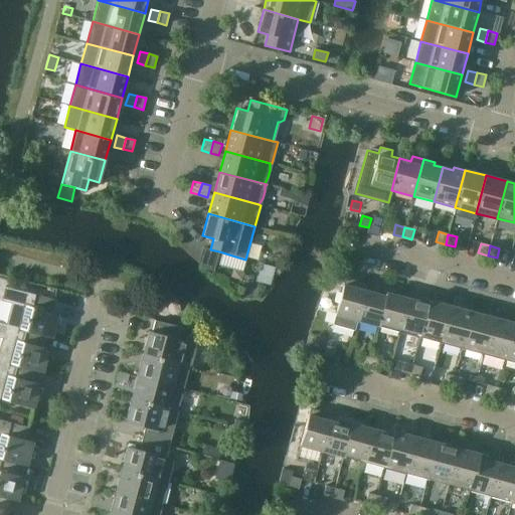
[(203,247),(198,264),(205,270),(213,272),(219,251),(210,249),(203,247)]
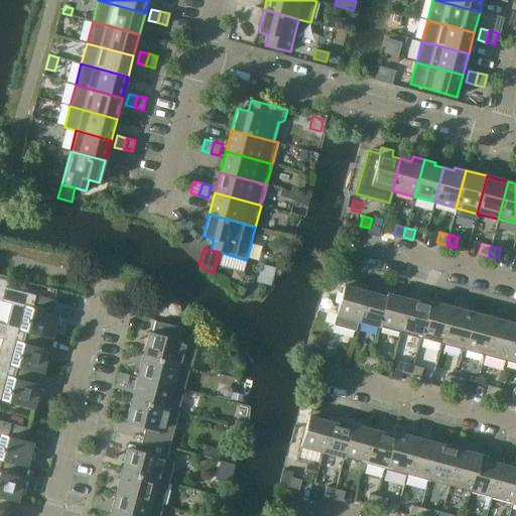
[(358,321),(366,290),(357,287),(358,281),(346,278),(336,315),(358,321)]
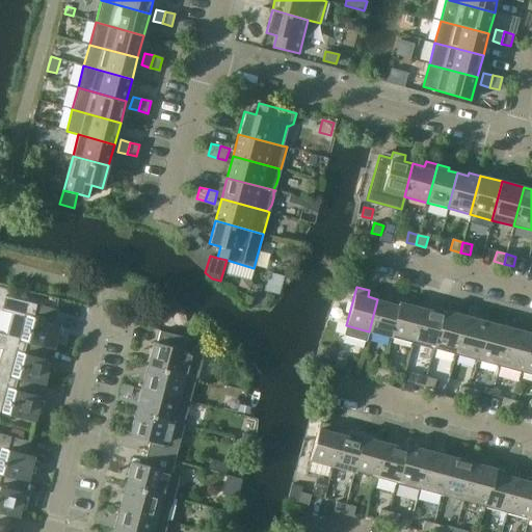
[(11,313),(5,335),(5,336),(46,346),(46,347),(53,348),(59,324),(52,322),(55,310),(5,296),(1,311),(11,313)]
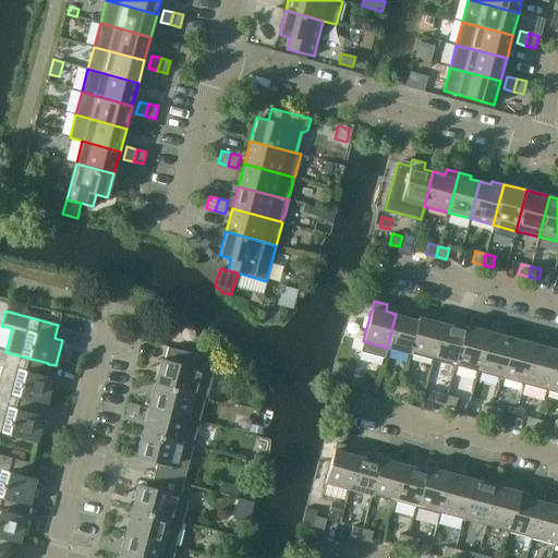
[(410,354),(421,314),(409,311),(407,316),(396,314),(387,348),(410,354)]
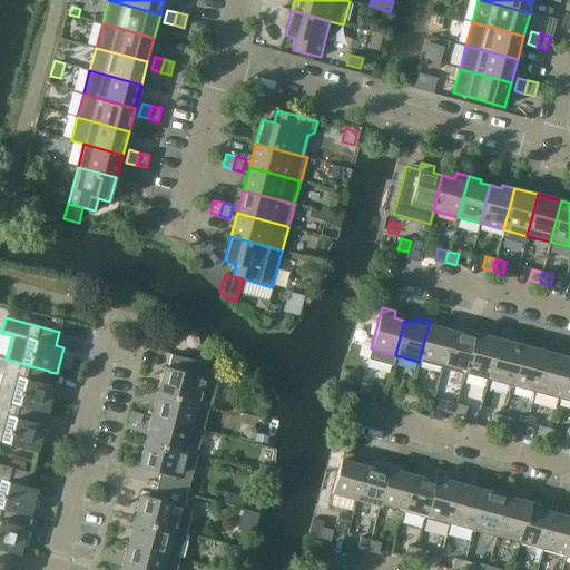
[(442,367),(452,331),(441,327),(442,324),(430,321),(419,362),(442,367)]
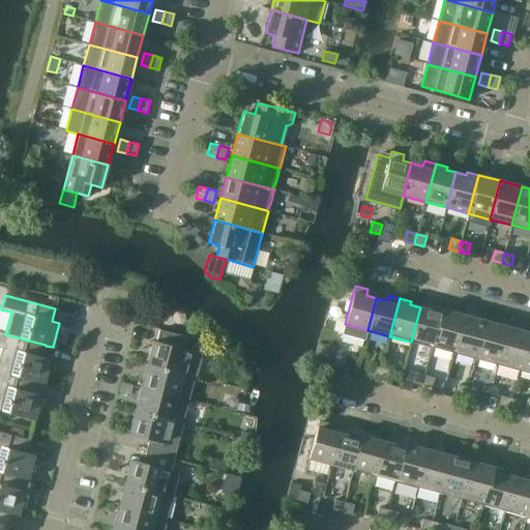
[(433,348),(443,310),(431,306),(430,310),(420,307),(411,342),(433,348)]
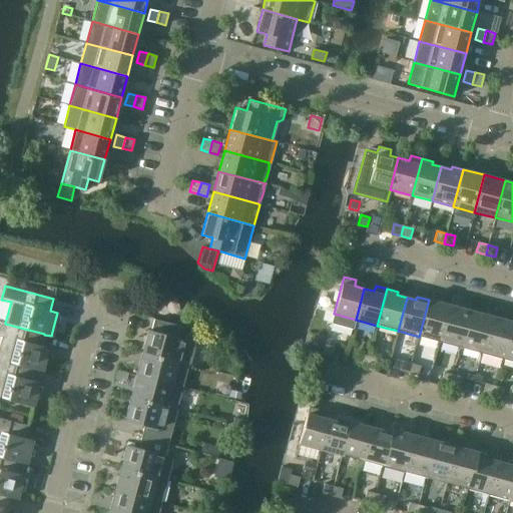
[(439,342),(449,305),(429,300),(419,337),(439,342)]
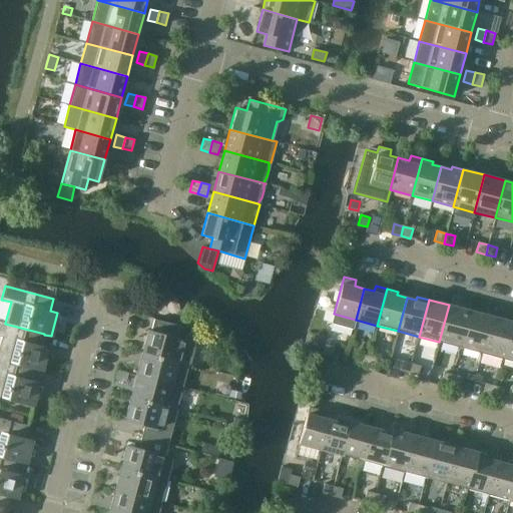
[(460,348),(470,311),(449,305),(439,342),(460,348)]
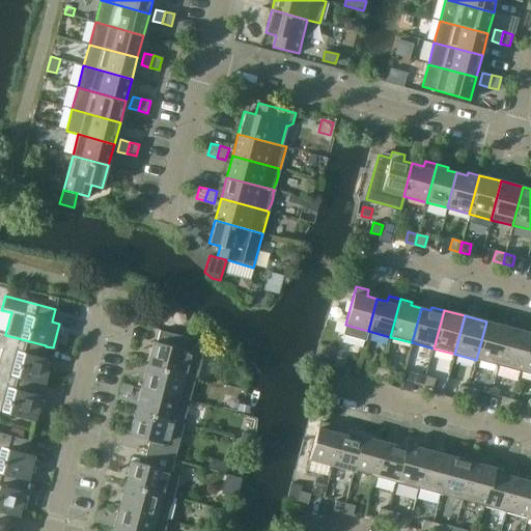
[(499,366),(509,328),(486,322),(476,360),(499,366)]
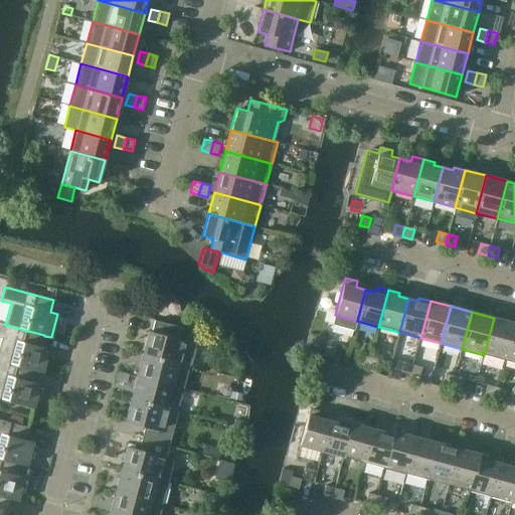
[(504,360),(514,323),(494,318),(484,355),(504,360)]
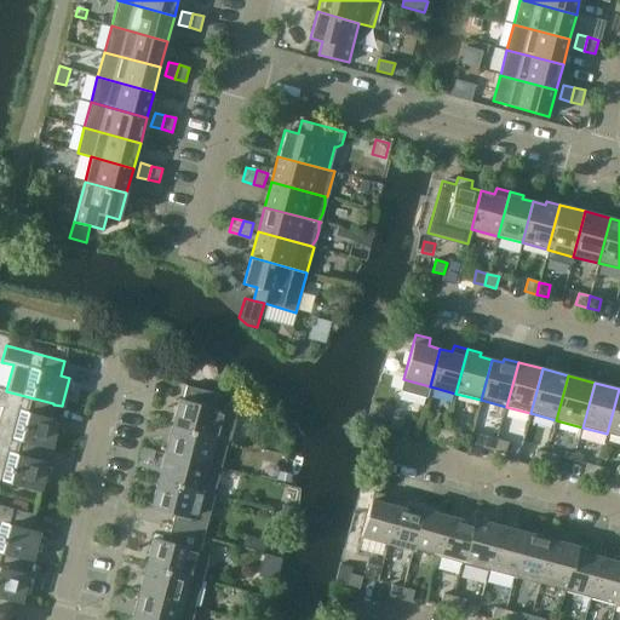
[(179,400),(172,426),(228,441),(235,414),(216,408),(219,395),(187,386),(183,400),(179,400)]
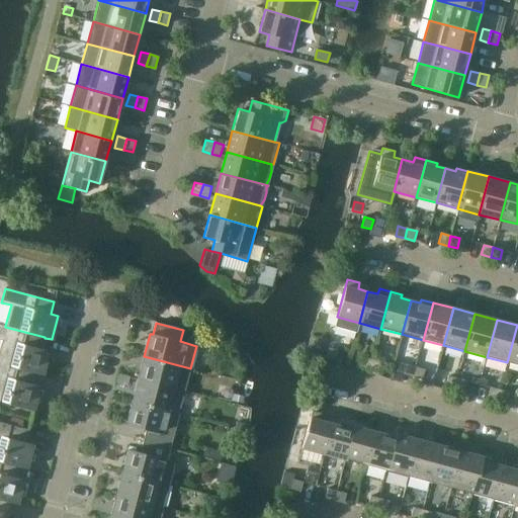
[(41,349),(45,338),(45,337),(5,327),(5,326),(0,324),(0,339),(2,340),(0,347),(0,362),(35,372),(42,374),(49,351),(41,349)]
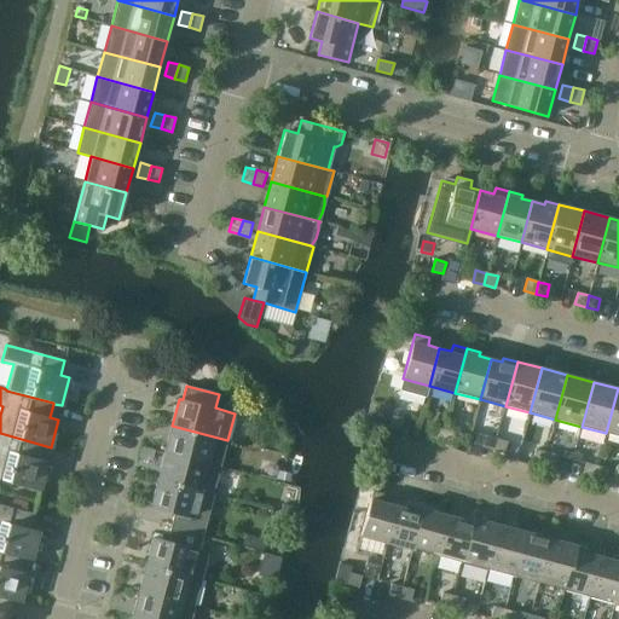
[(618,437),(618,388),(606,433),(618,437)]
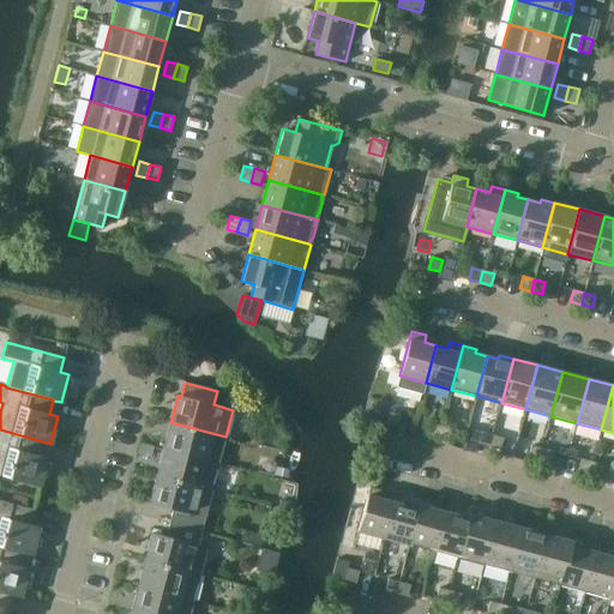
[(401,415),(390,413),(386,425),(397,427),(401,415)]
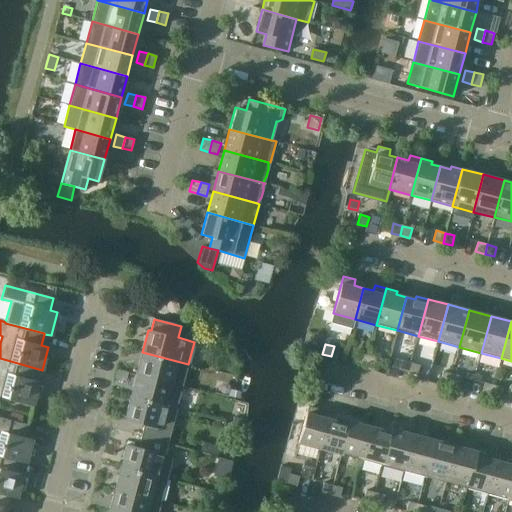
[(188,364),(142,352),(136,374),(183,386),(188,364)]
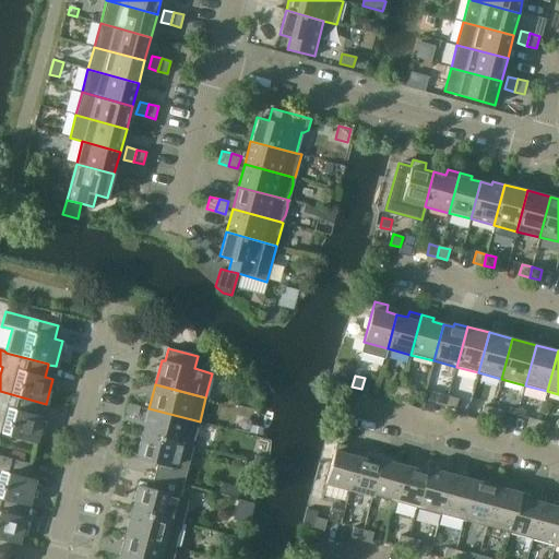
[(399,399),(402,388),(391,385),(389,396),(399,399)]
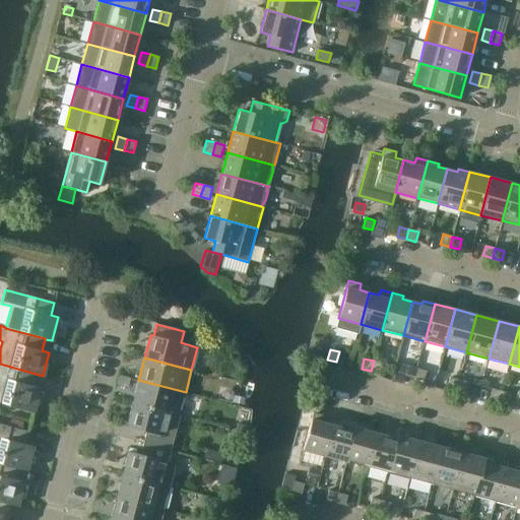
[(383,364),(374,361),(371,371),(380,374),(383,364)]
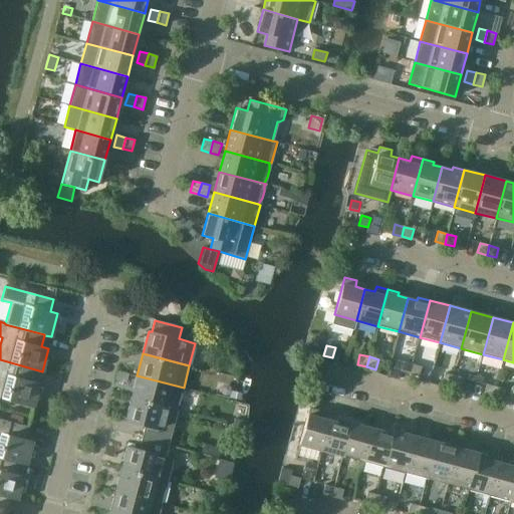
[(32,381),(35,369),(0,359),(0,398),(33,407),(39,383),(32,381)]
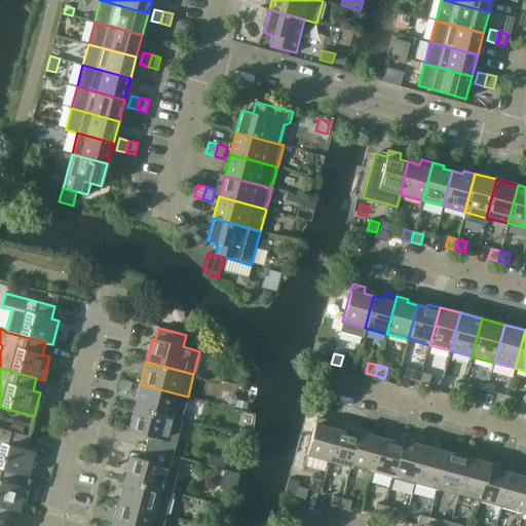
[(419,382),(421,373),(412,370),(409,380),(419,382)]
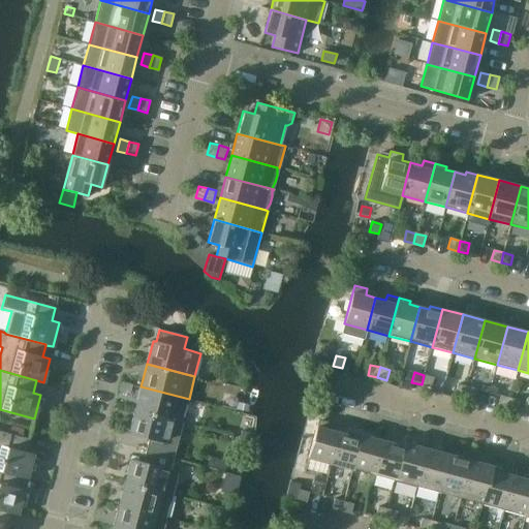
[(434,377),(424,375),(422,384),(431,387),(434,377)]
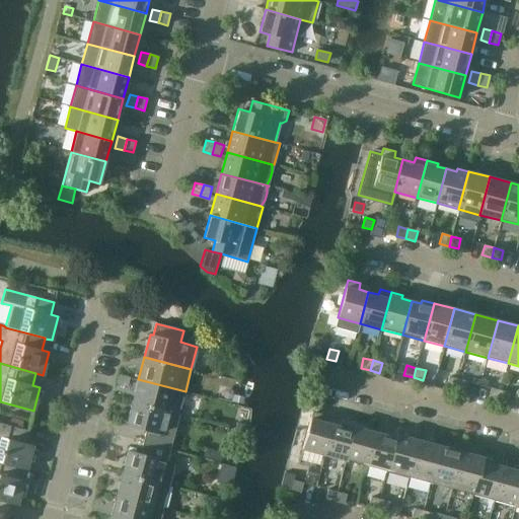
[(456,389),(458,379),(449,377),(446,386),(456,389)]
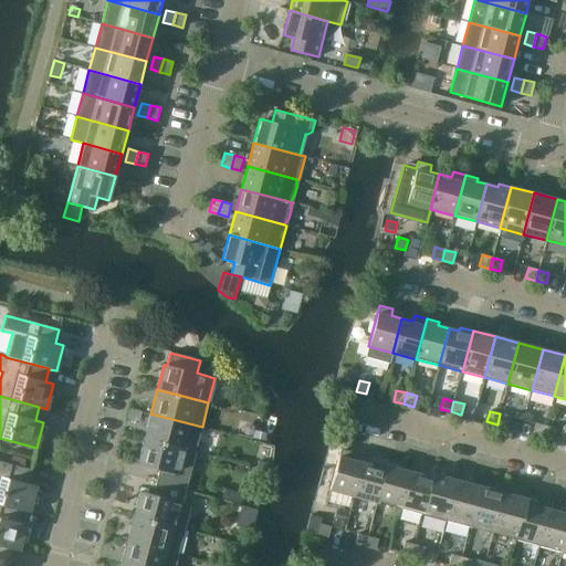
[(202,427),(150,413),(144,438),(196,452),(202,427)]
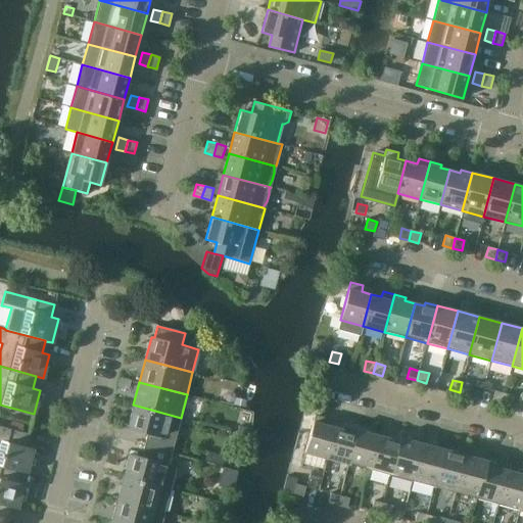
[(472,385),(462,382),(460,392),(469,394),(472,385)]
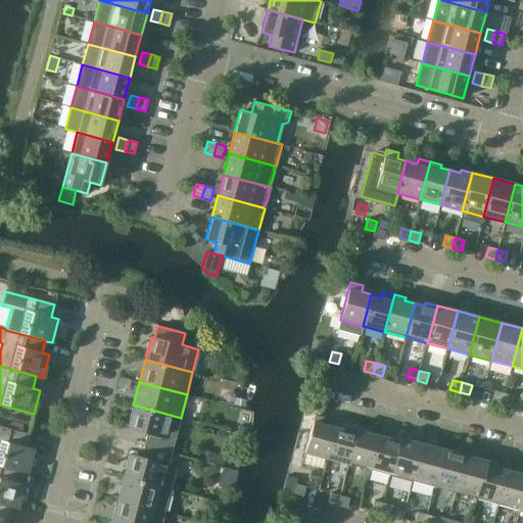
[(503,403),(505,393),(495,391),(492,401),(503,403)]
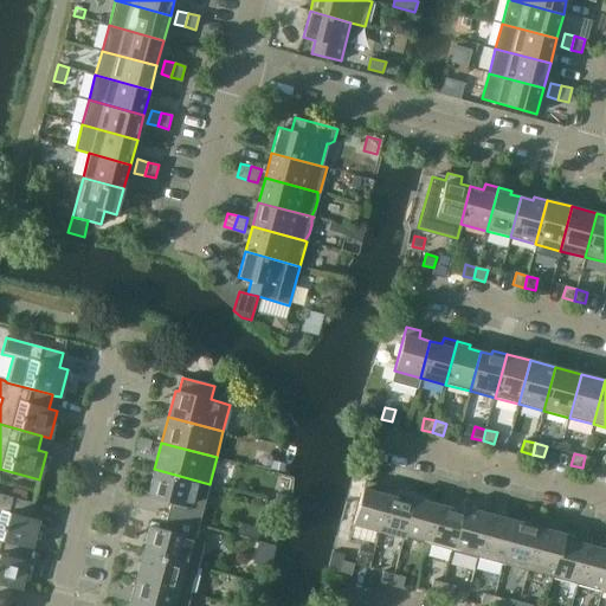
[(595,459),(585,456),(582,468),(593,471),(595,459)]
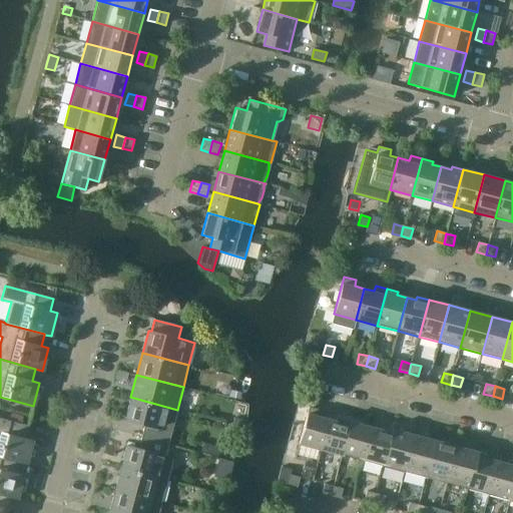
[(168,444),(177,410),(130,397),(125,420),(144,425),(141,437),(168,444)]
